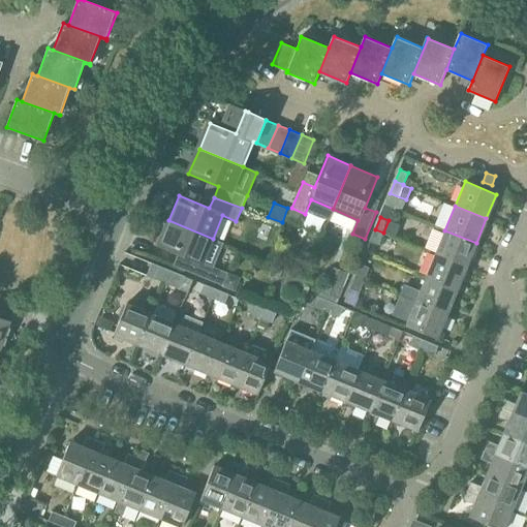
[(168,220),(158,245),(188,257),(183,269),(211,280),(222,285),(227,273),(216,269),(203,262),(213,239),(168,220)]
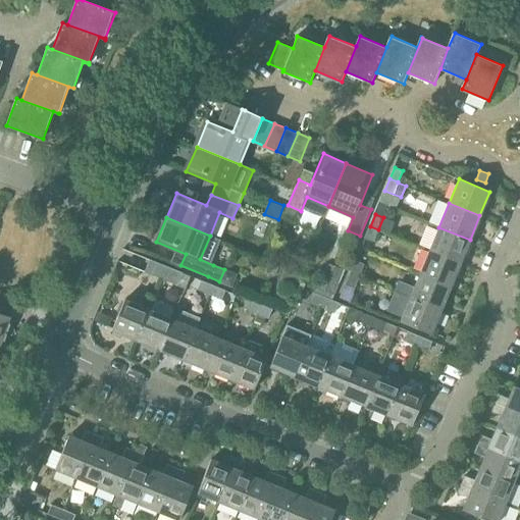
[(374,242),(378,229),(370,226),(365,238),(374,242)]
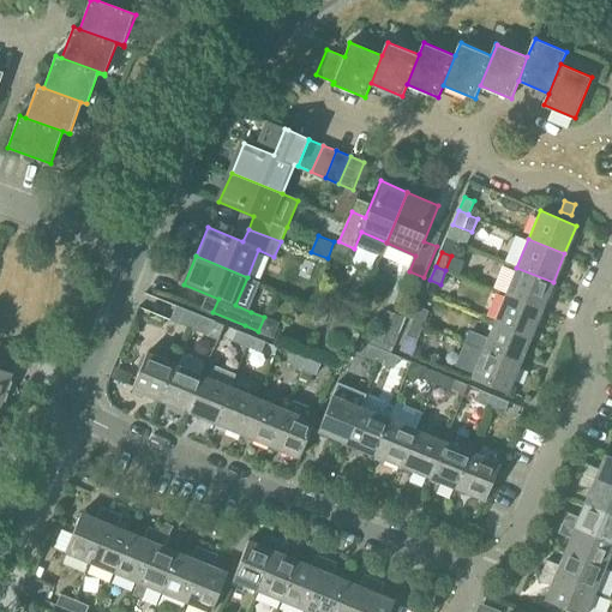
[(543,309),(553,282),(516,268),(505,294),(543,309)]
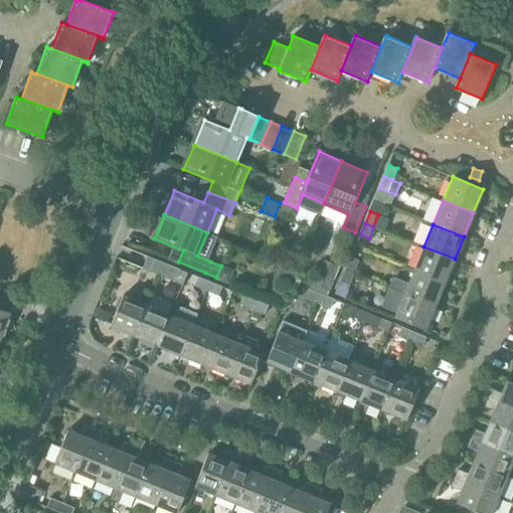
[(445,283),(455,259),(423,246),(414,270),(445,283)]
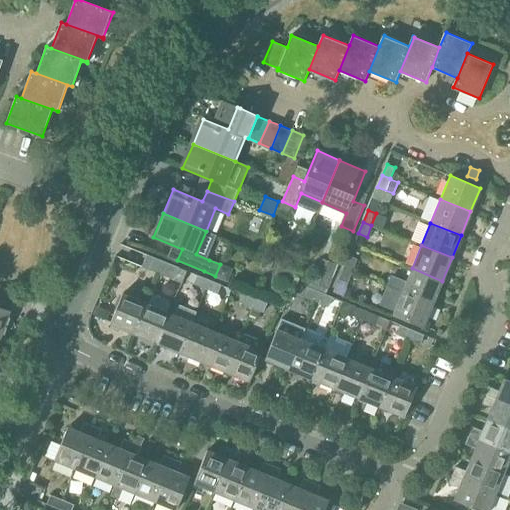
[(158,272),(162,261),(148,255),(143,266),(158,272)]
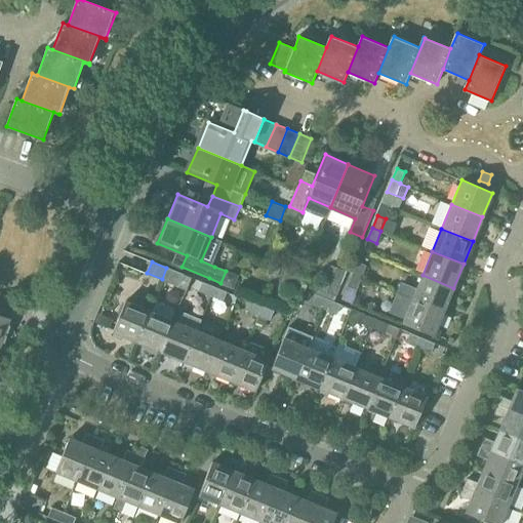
[(362,278),(366,267),(358,263),(353,275),(362,278)]
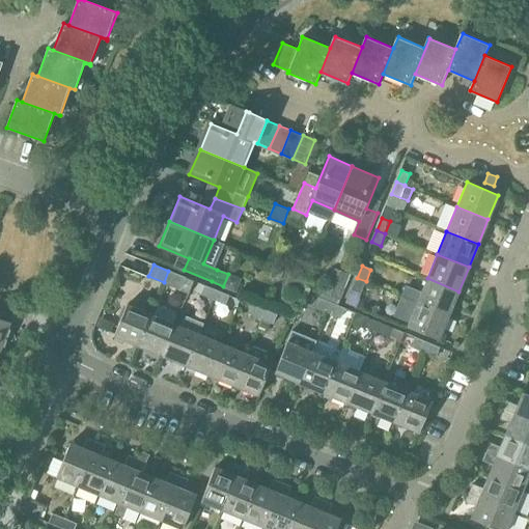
[(182,289),(186,278),(168,271),(164,282),(182,289)]
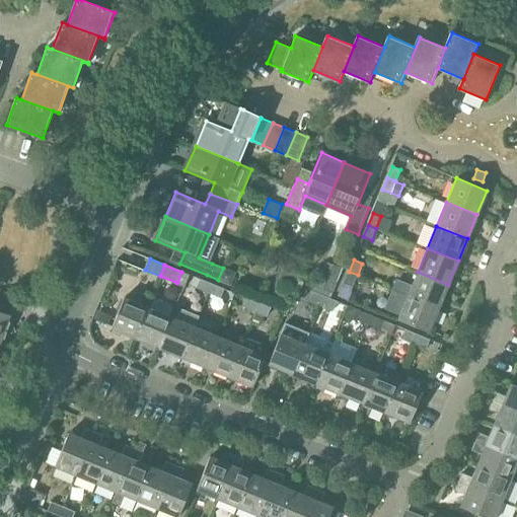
[(353,287),(358,275),(349,272),(344,284),(353,287)]
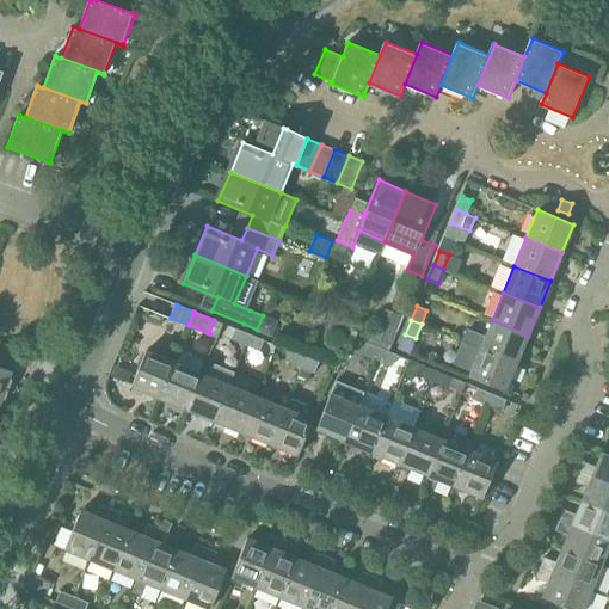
[(517,363),(528,336),(492,320),(480,349),(517,363)]
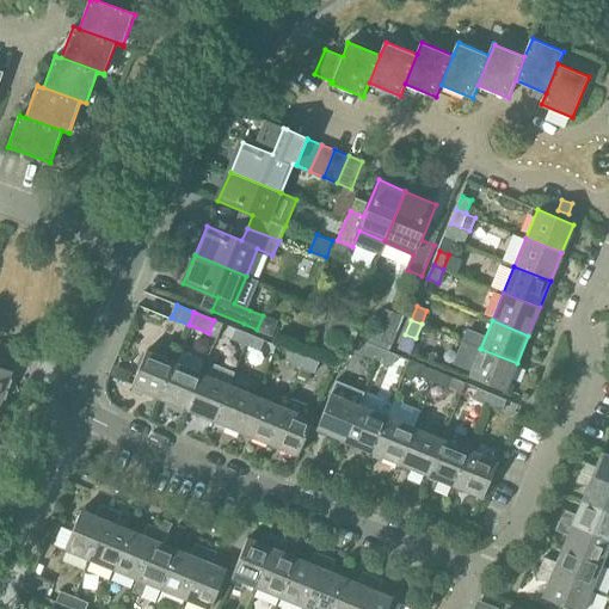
[(393,343),(398,332),(379,324),(375,334),(393,343)]
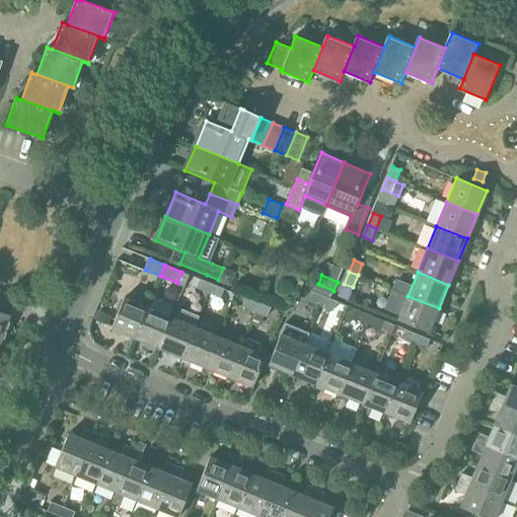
[(208,294),(212,285),(200,280),(197,289),(208,294)]
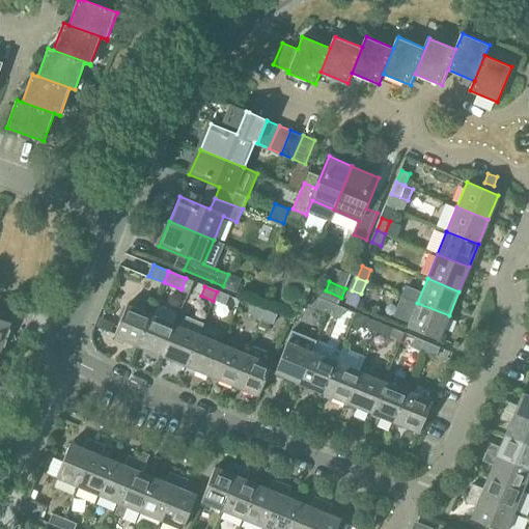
[(225,306),(229,296),(217,291),(213,301),(225,306)]
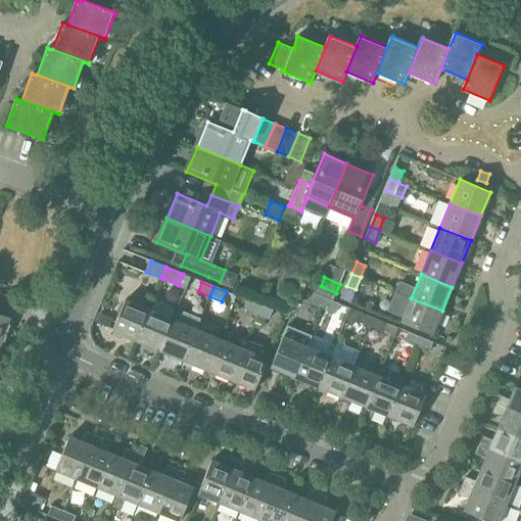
[(323,306),(327,297),(317,293),(313,301),(323,306)]
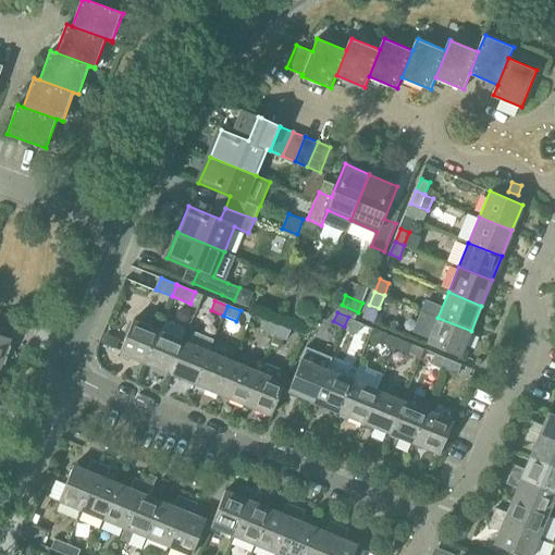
[(358,332),(361,322),(348,317),(344,327),(358,332)]
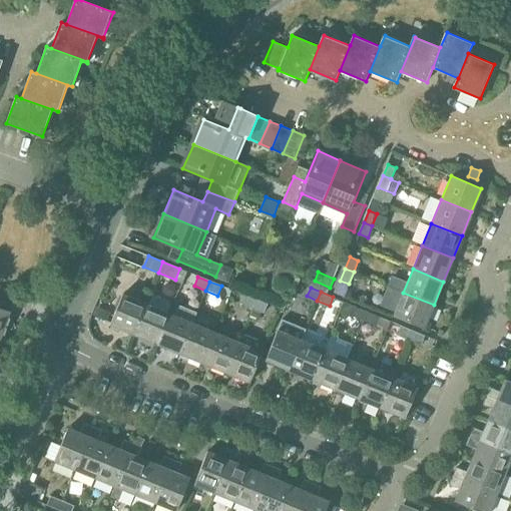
[(424,328),(434,305),(403,293),(394,315),(424,328)]
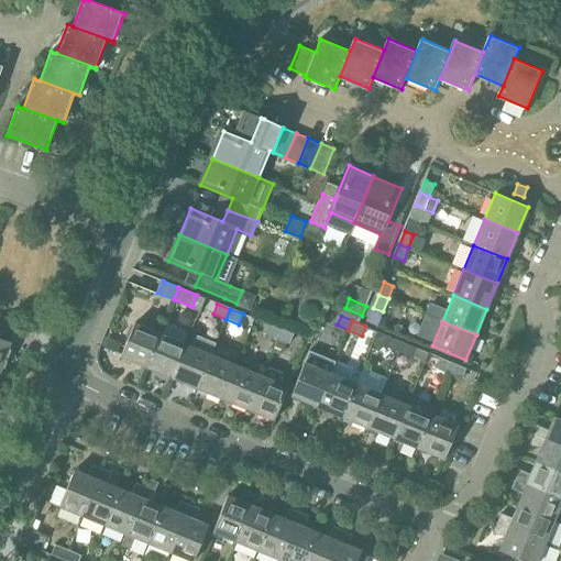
[(146,366),(160,333),(134,322),(121,356),(146,366)]
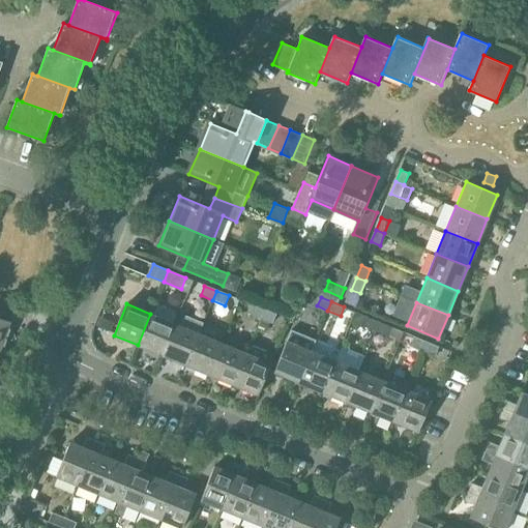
[(260,320),(264,311),(252,305),(247,315),(260,320)]
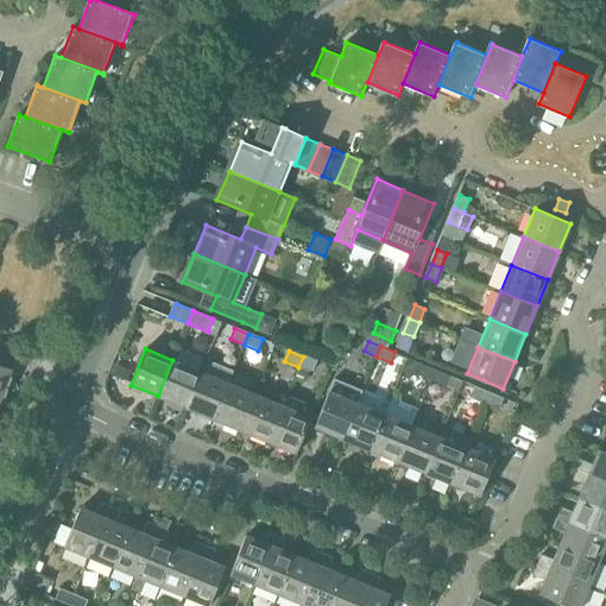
[(313,373),(317,363),(303,357),(298,367),(313,373)]
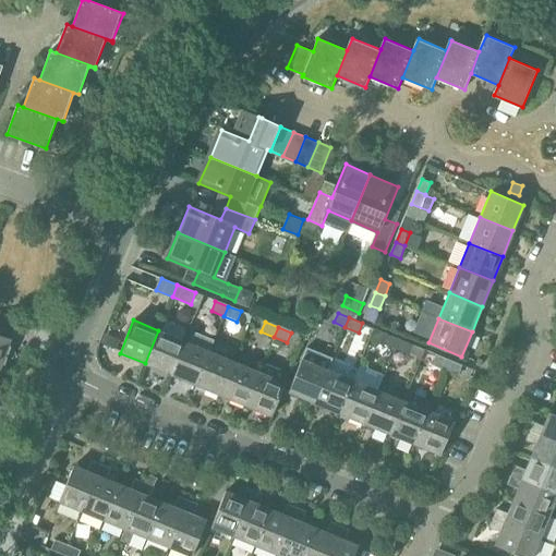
[(169,374),(183,340),(158,330),(145,363),(169,374)]
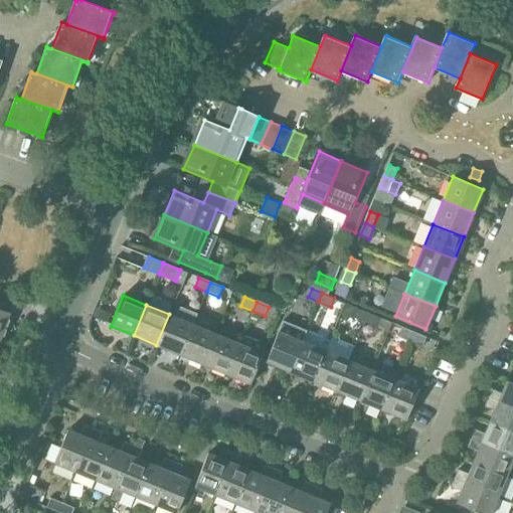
[(192,324),(196,314),(178,306),(174,316),(169,314),(156,345),(180,355),(192,324)]
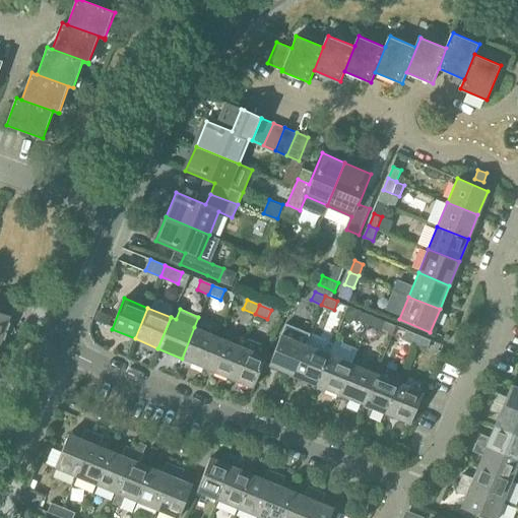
[(362,310),(358,319),(370,324),(374,315),(362,310)]
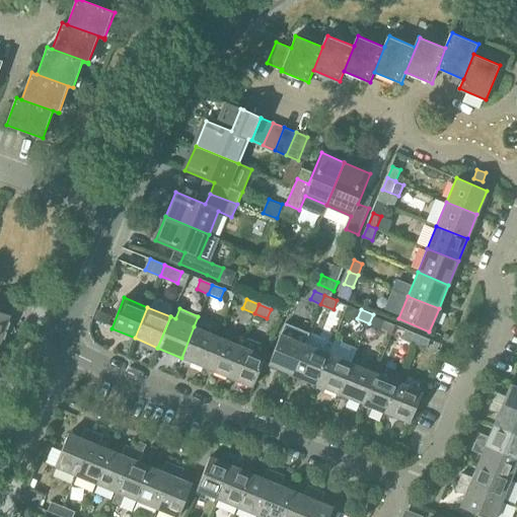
[(0,340),(0,341),(9,314),(0,311),(0,340)]
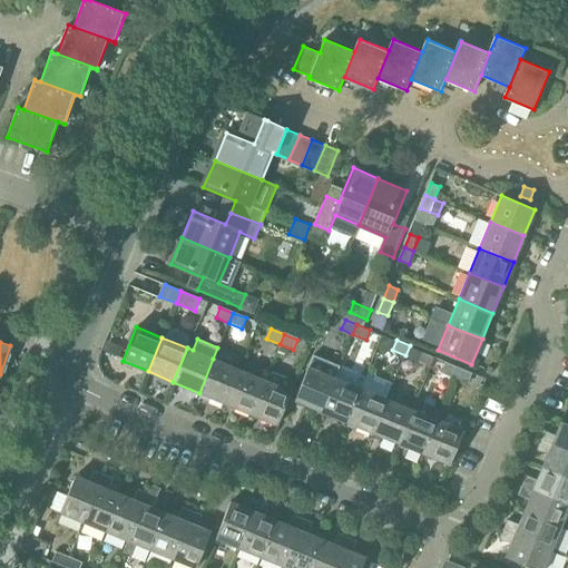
[(410,345),(405,355),(419,361),(423,351),(410,345)]
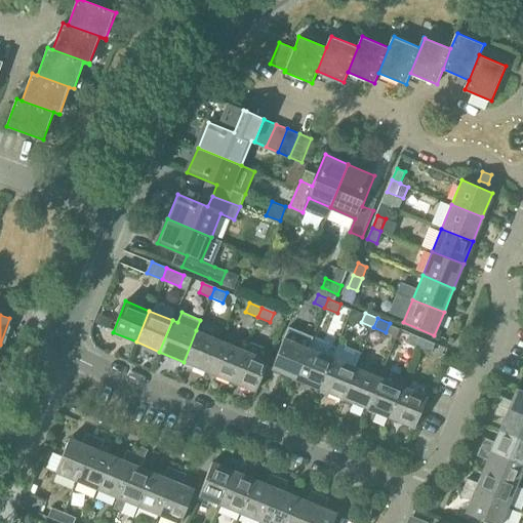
[(207,371),(219,339),(196,330),(184,362),(207,371)]
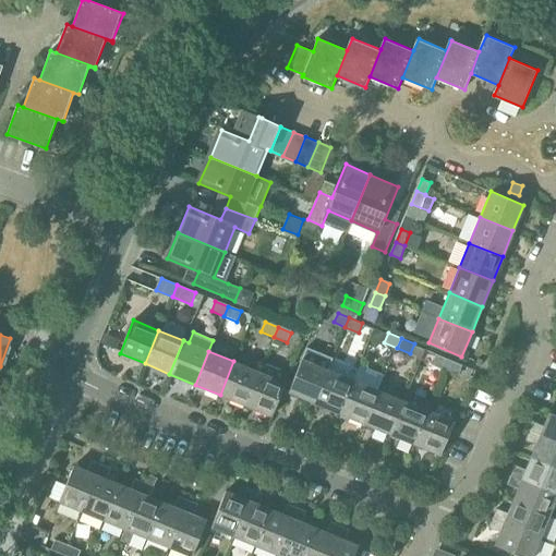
[(327,370),(331,359),(315,351),(310,362),(302,359),(289,391),(314,402),(327,370)]
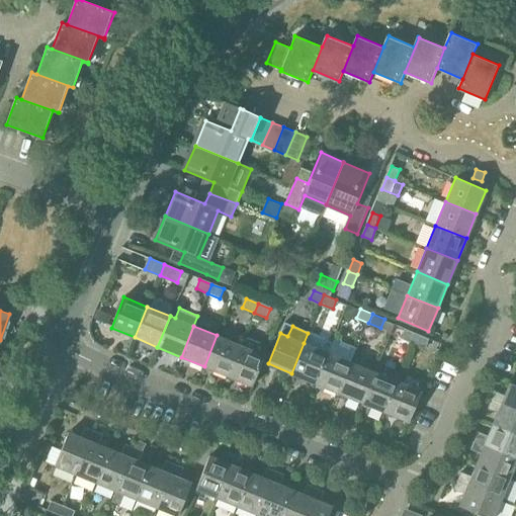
[(414,342),(418,333),(407,329),(404,337),(414,342)]
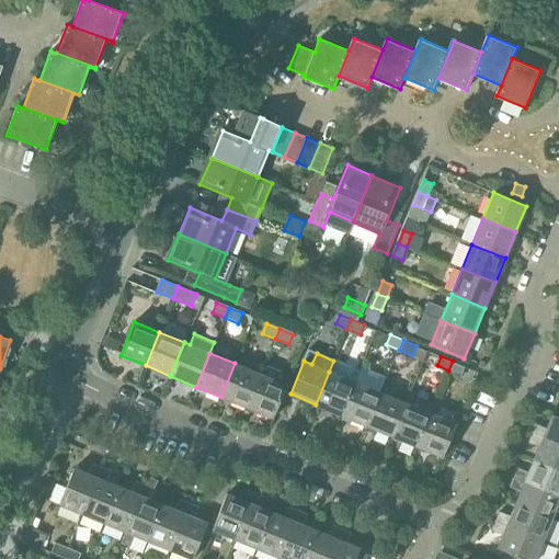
[(461,376),(465,366),(453,361),(448,371),(461,376)]
